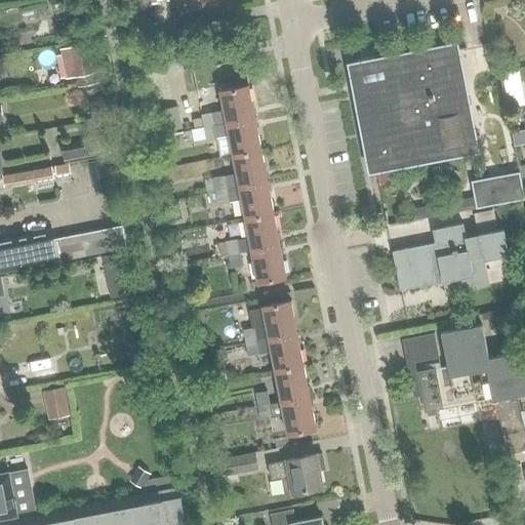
[(66,7),(64,0),(49,0),(51,10),(66,7)]
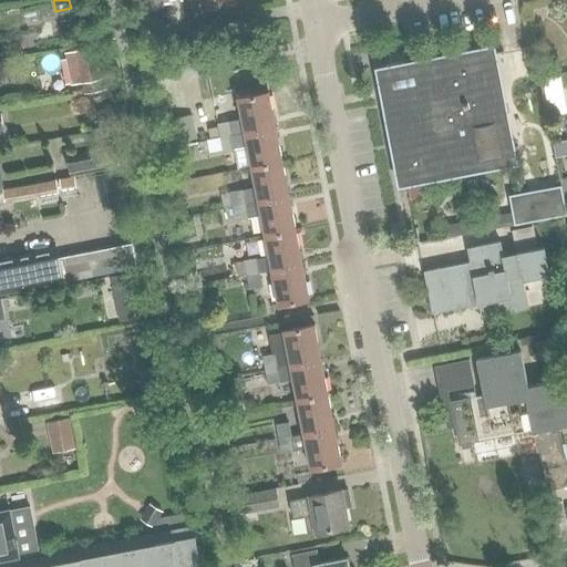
[(164,0),(145,0),(148,10),(166,7),(164,0)]
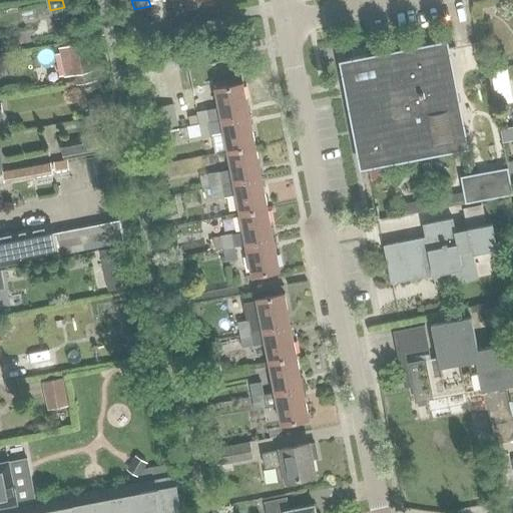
[(95,71),(90,42),(59,48),(64,76),(75,74),(77,84),(96,80),(95,71)]
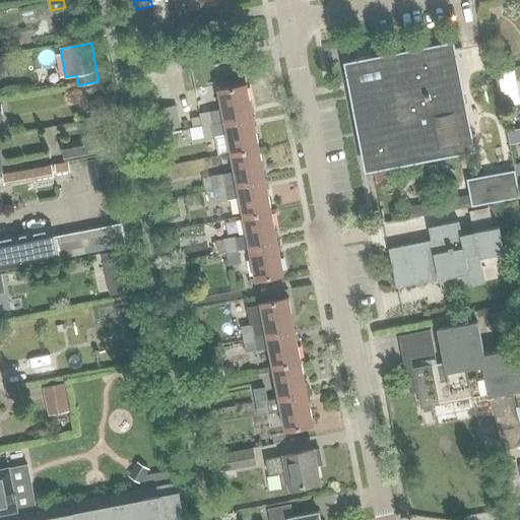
[(491,43),(479,45),(481,56),(493,54),(491,43)]
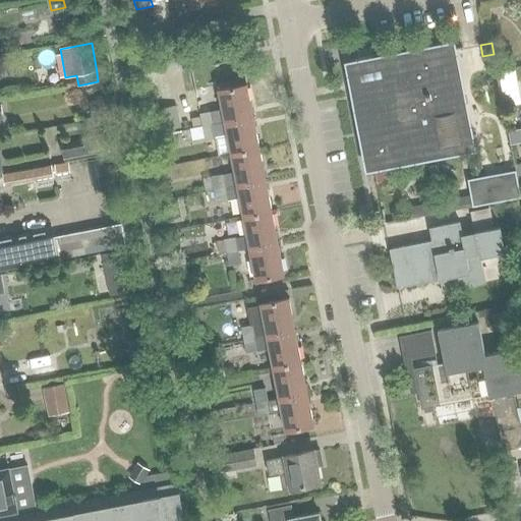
[(450,50),(356,68),(374,162),(468,143),(450,50)]
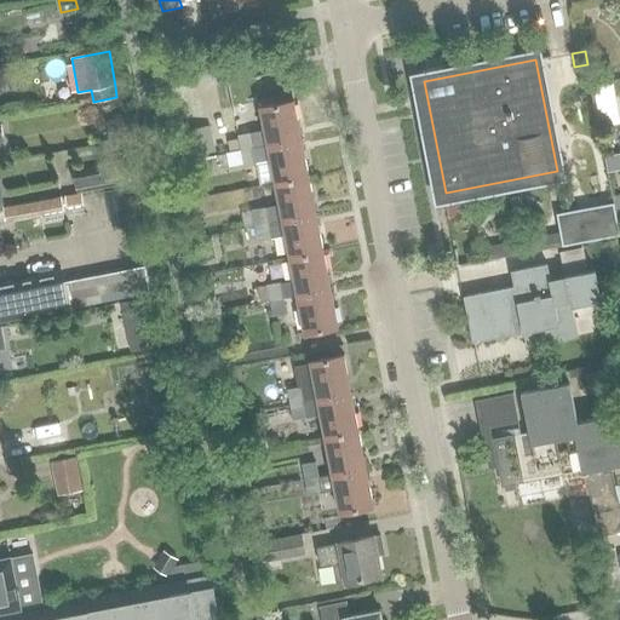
[(57,90),(45,92),(47,104),(59,102),(57,90)]
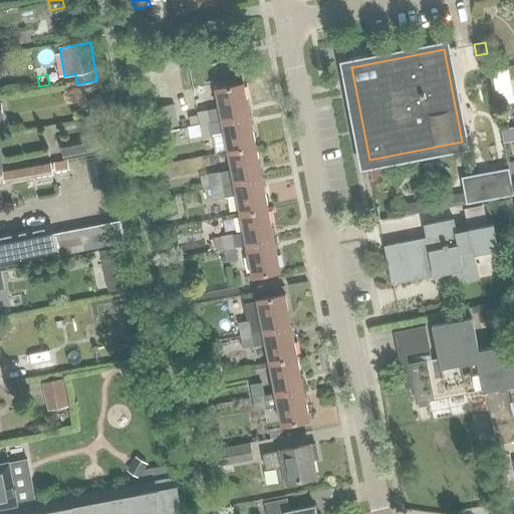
[(211,122),(223,119),(223,120),(251,114),(245,83),(217,88),(221,107),(208,109),(211,122)]
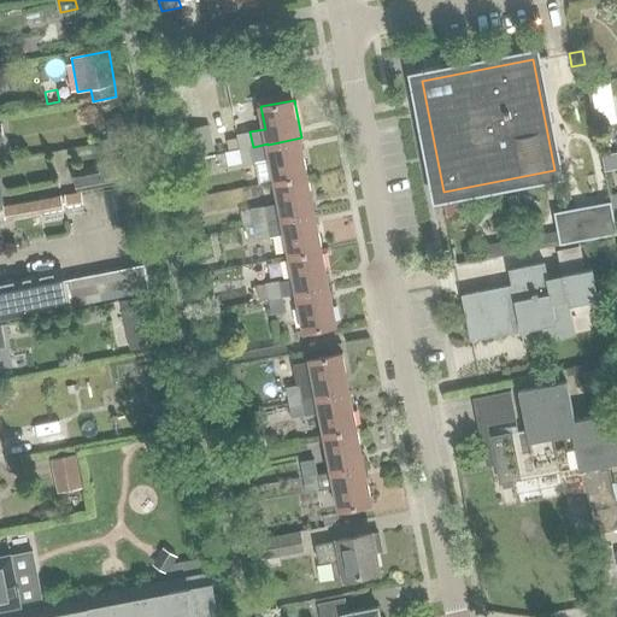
[(607,110),(595,112),(599,128),(611,125),(607,110)]
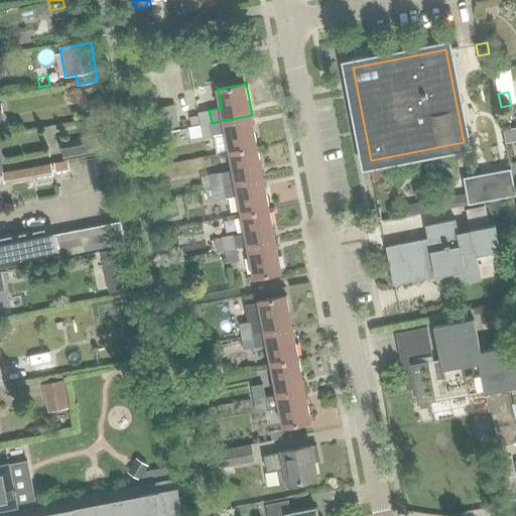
[(175,105),(153,109),(158,131),(179,127),(175,105)]
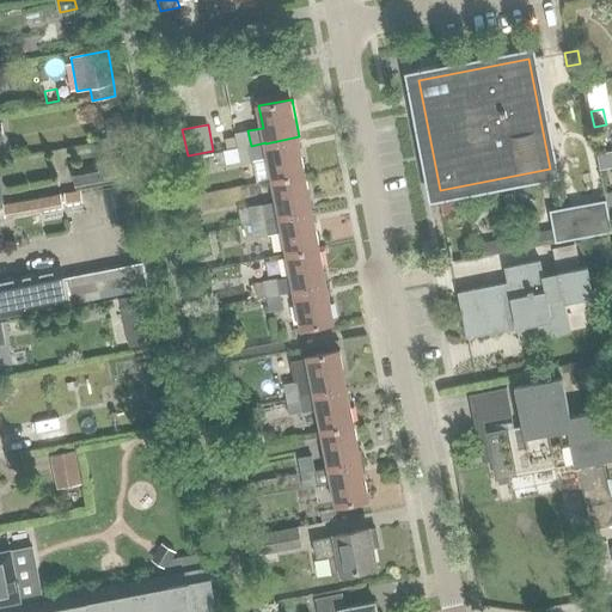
[(236,133),(238,148),(251,146),(248,130),(236,133)]
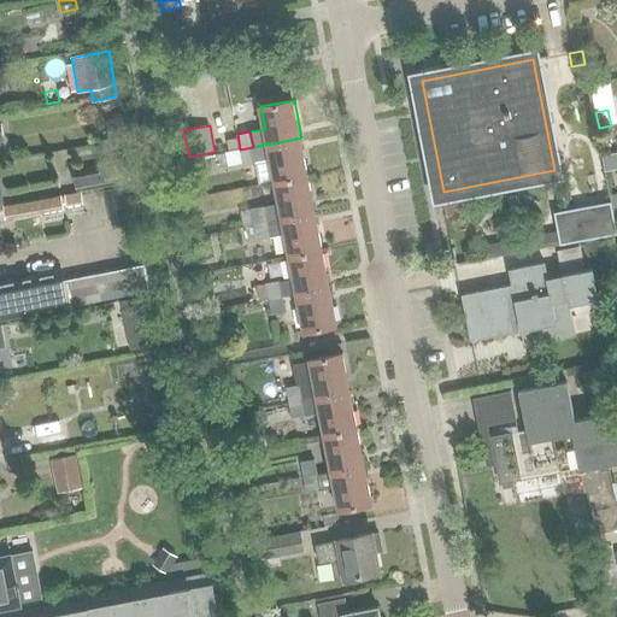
[(253,147),(256,162),(270,159),(275,182),(309,175),(301,137),(268,145),(268,144),(253,147)]
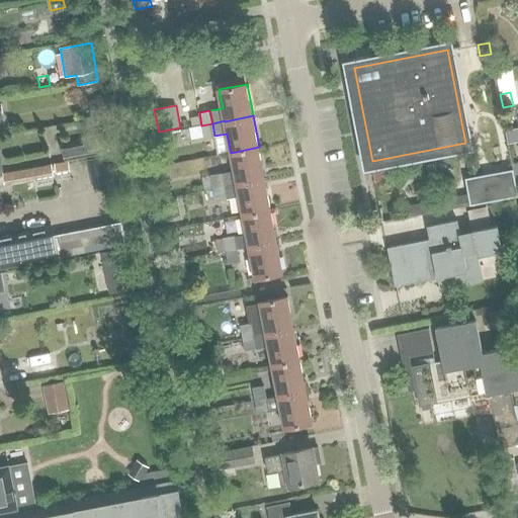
[(83,140),(61,144),(64,160),(112,152),(108,127),(104,128),(102,118),(81,122),(83,132),(81,132),(83,140)]
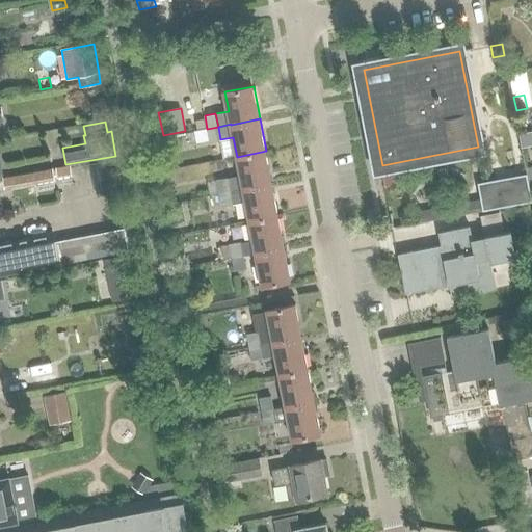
[(207,129),(195,131),(197,142),(209,140),(209,141),(220,139),(218,127),(207,129)]
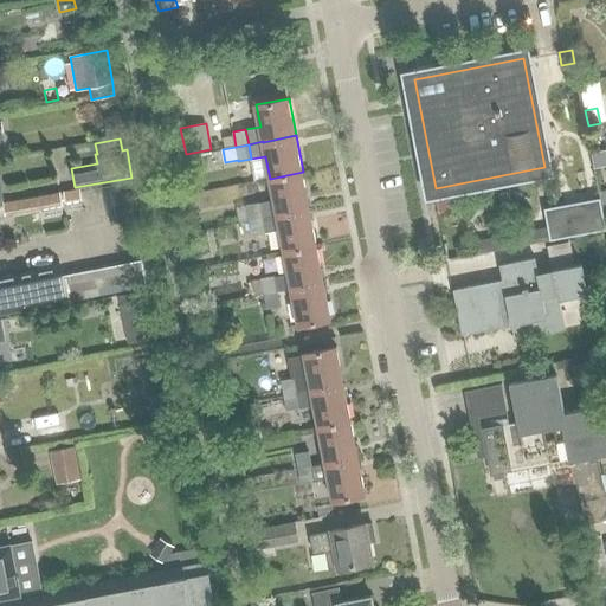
[(603,152),(593,154),(597,167),(605,165),(605,150),(604,152),(603,152)]
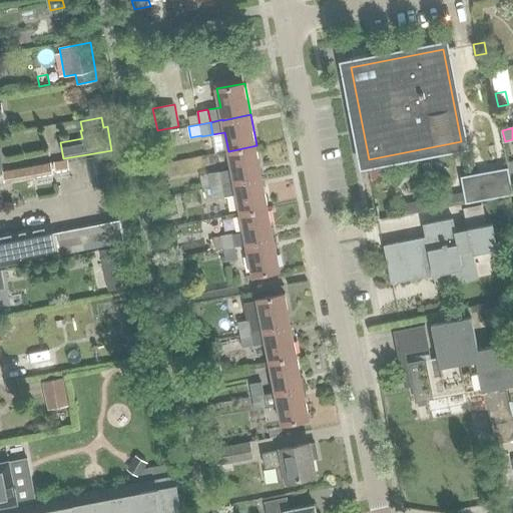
[(263,176),(257,145),(228,151),(234,182),(263,176)]
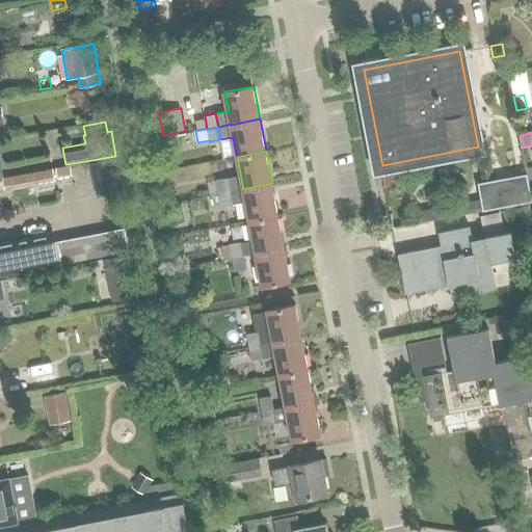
[(71,165),(56,167),(58,178),(73,176),(71,165)]
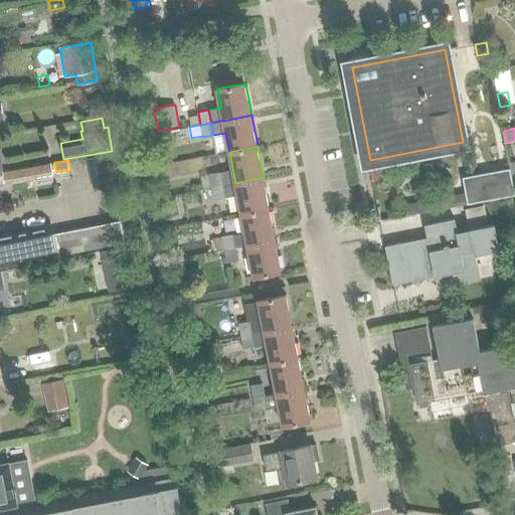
[(53,175),(51,163),(2,172),(4,184),(53,175)]
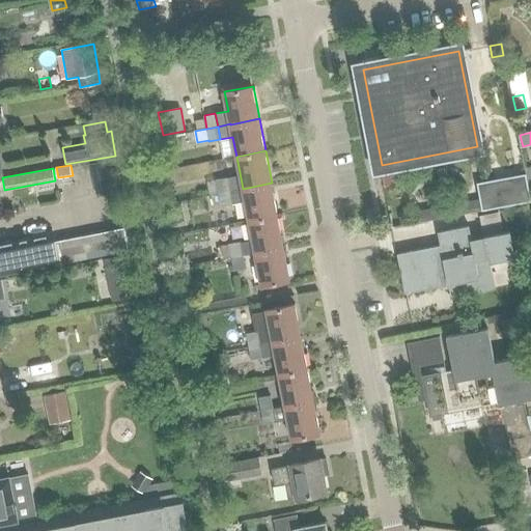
[(530,194),(527,174),(479,184),(484,211),(530,200),(530,194)]
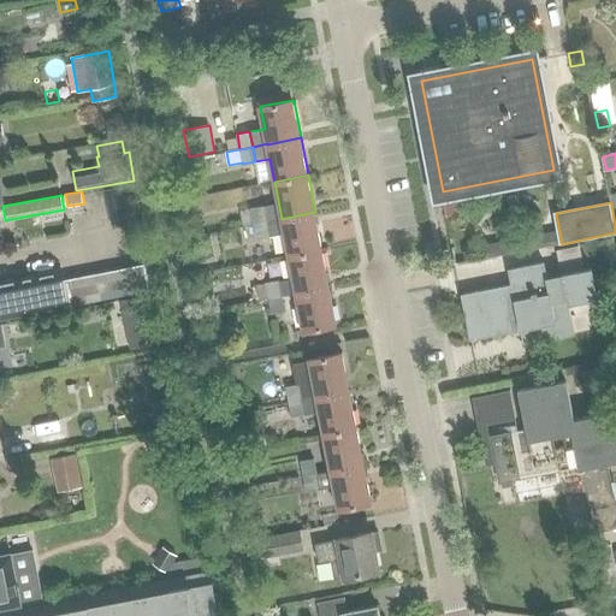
[(254,223),(254,224),(267,221),(265,206),(252,208),(254,223)]
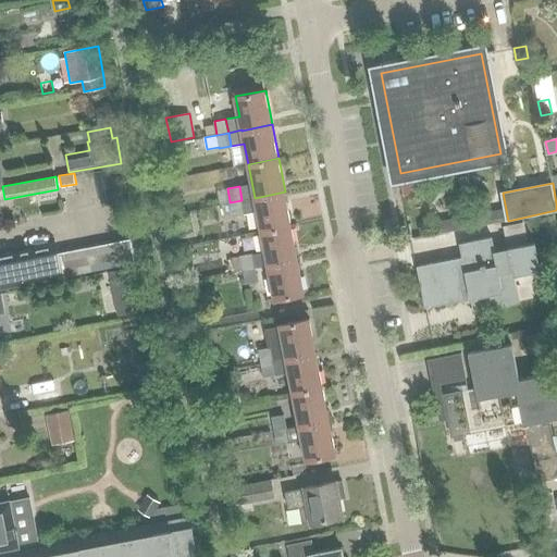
[(255,198),(242,200),(245,213),(257,211),(261,231),(292,225),(285,192),(255,198)]
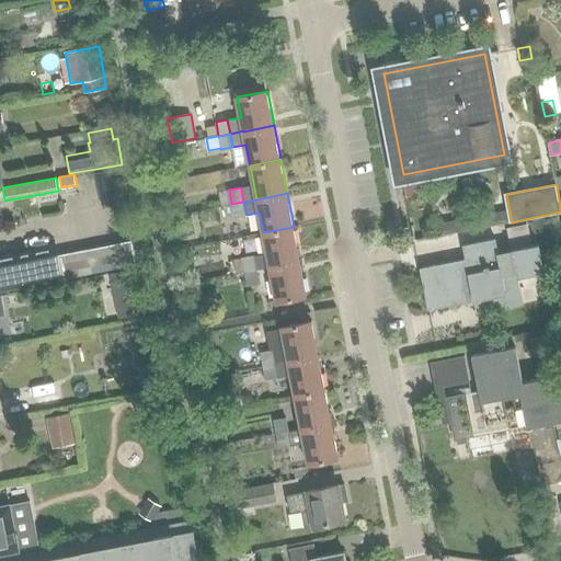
[(247,215),(243,202),(231,204),(235,217),(247,215)]
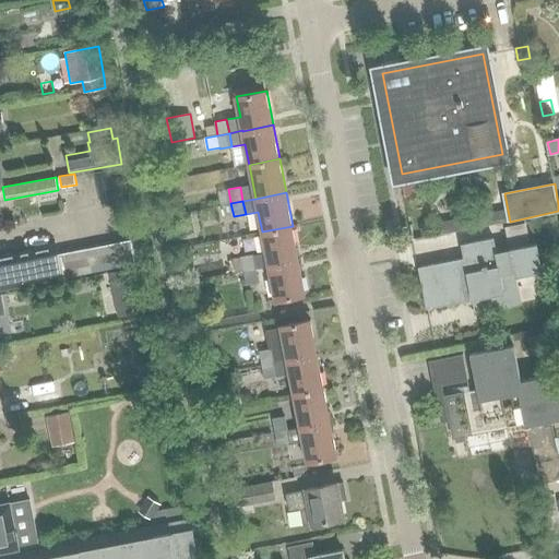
[(463,228),(501,219),(499,211),(461,219),(463,228)]
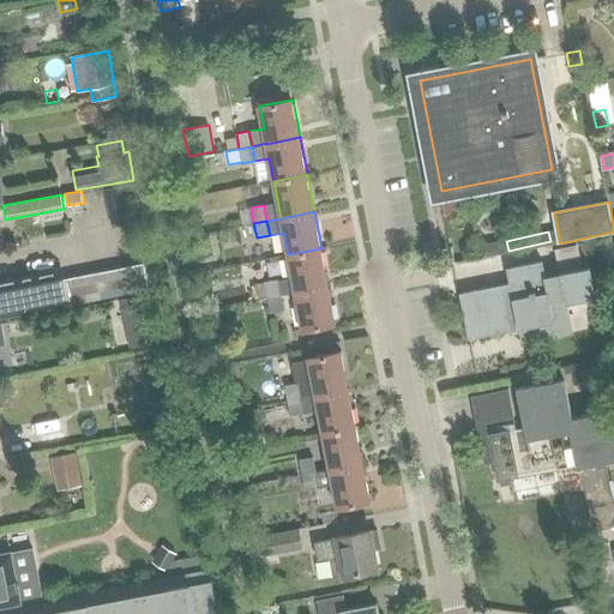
[(202,238),(193,240),(198,258),(206,257),(202,238)]
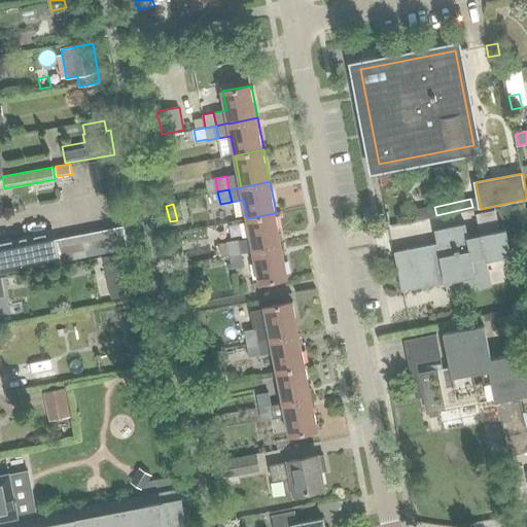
[(238,240),(241,253),(253,250),(282,245),(276,213),(247,218),(251,238),(238,240)]
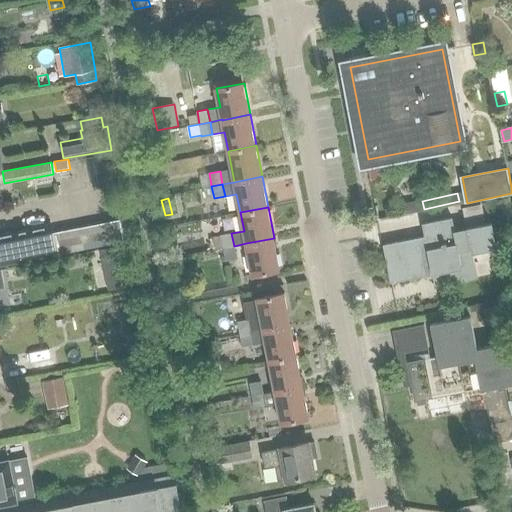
[(425,236),(384,245),(392,282),(446,271),(449,284),(478,278),(473,253),(497,248),(492,223),(455,230),(453,218),(423,224),(425,236)]
